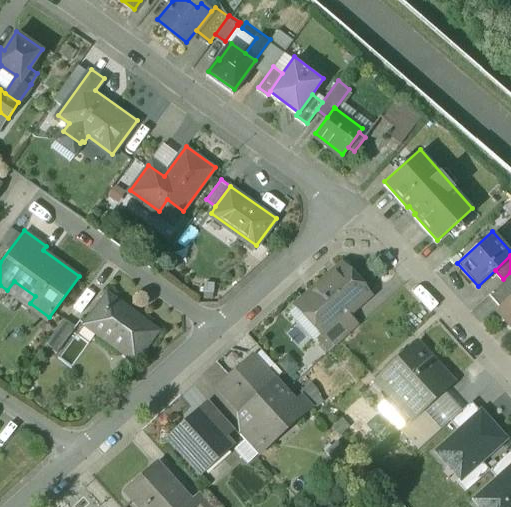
[(342,263),(300,300),(326,328),(327,330),(347,312),(368,293),(342,263)]
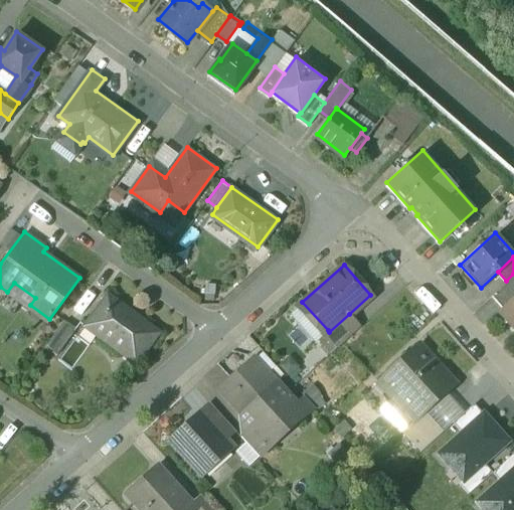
[(513,274),(506,281),(493,293),(506,308),(513,300),(513,274)]
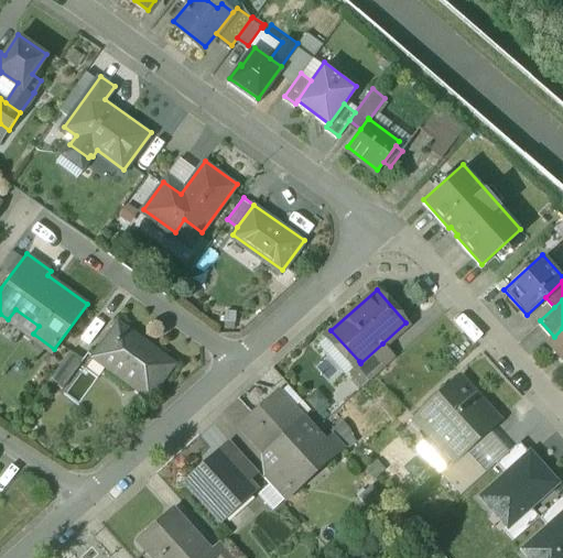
[(175,362),(118,320),(93,356),(150,397),(175,362)]
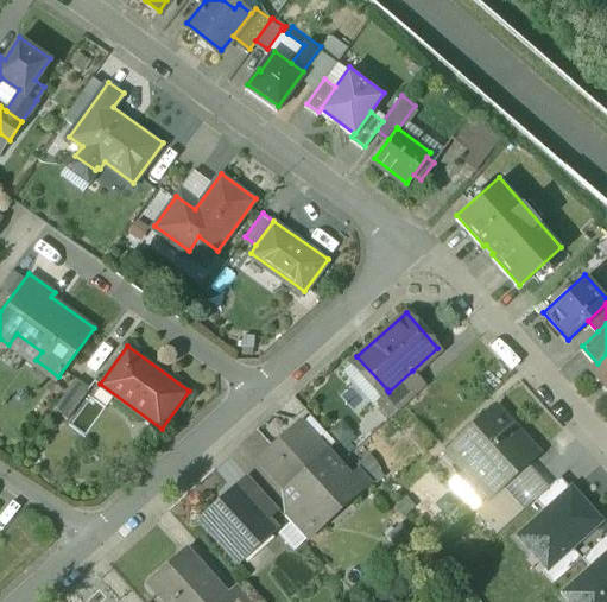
[(606,354),(598,363),(593,367),(606,382),(606,354)]
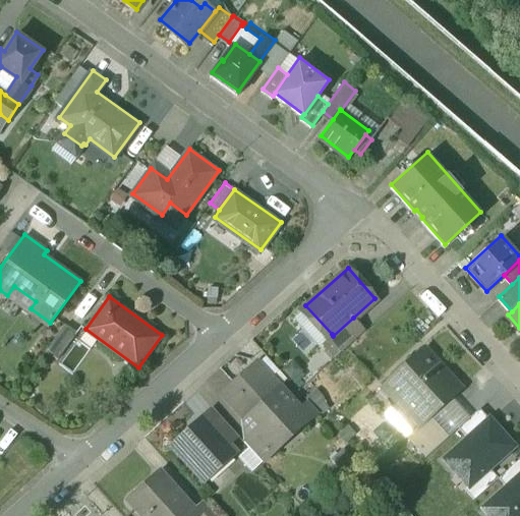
[(353,318),(333,336),(332,334),(324,341),(336,355),(364,330),(353,318)]
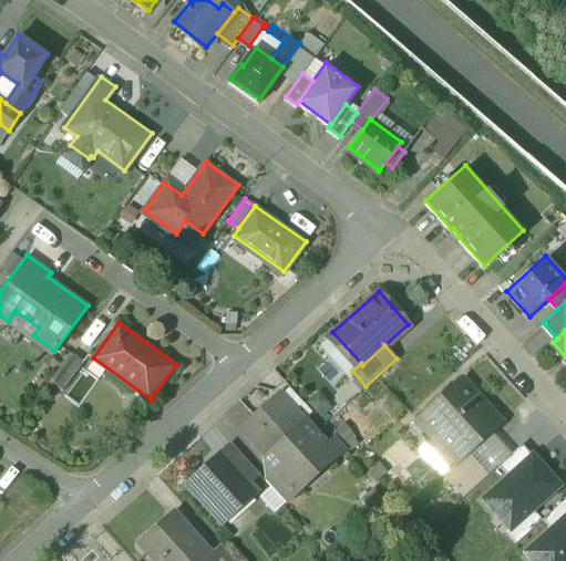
[(85,360),(72,350),(50,381),(63,390),(85,360)]
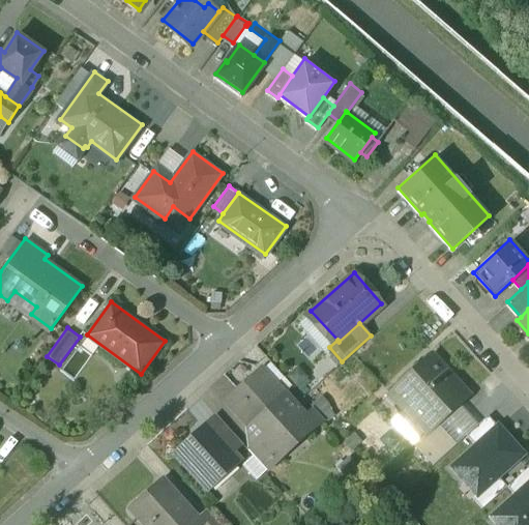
[(469,392),(433,352),(390,391),(425,431),(427,432),(437,421),(469,392)]
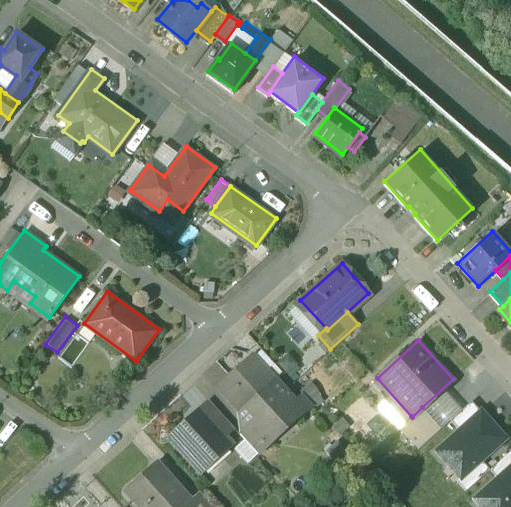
[(252,354),(219,384),(243,410),(276,379),(252,354)]
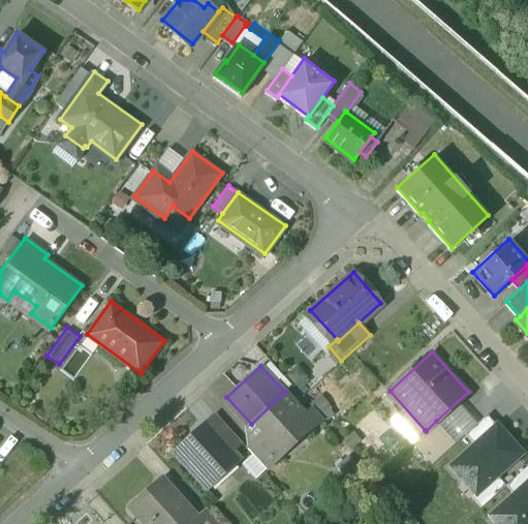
[(251,424),(247,427),(257,438),(268,450),(269,449),(306,414),(305,412),(285,392),(251,424)]
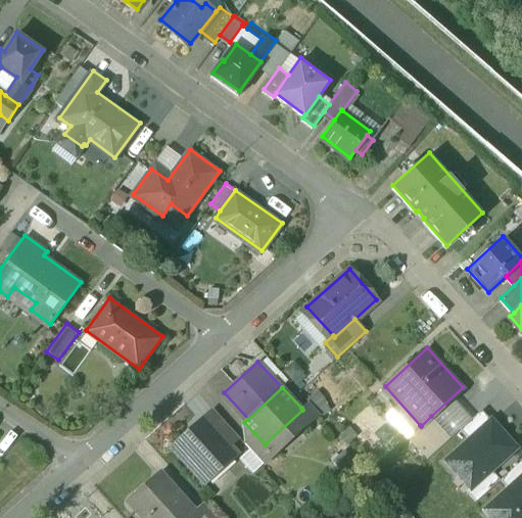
[(302,410),(266,443),(274,453),(319,411),(310,401),(301,408),(302,410)]
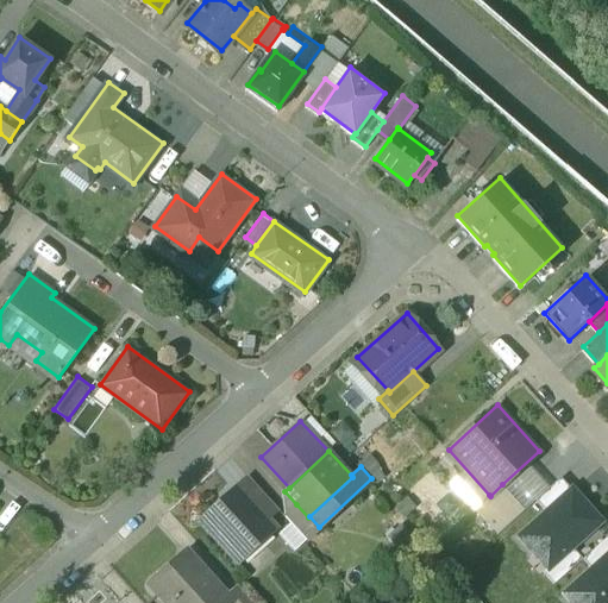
[(279,504),(250,473),(239,483),(268,514),(279,504)]
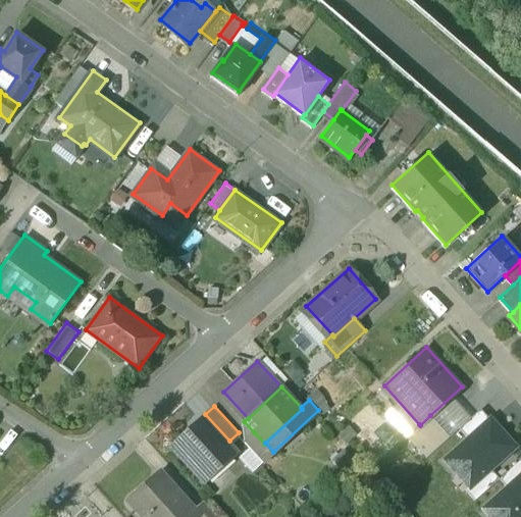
[(461,427),(469,437),(490,419),(481,409),(461,427)]
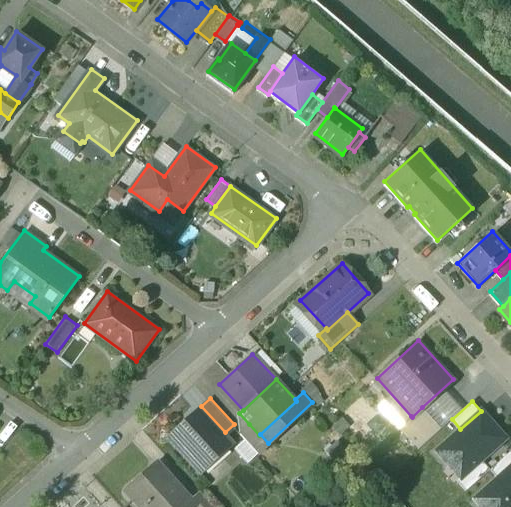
[(201,409),(171,436),(170,434),(168,436),(200,471),(202,469),(200,468),(230,441),(231,442),(233,441),(225,432),(201,406),(199,407),(201,409)]
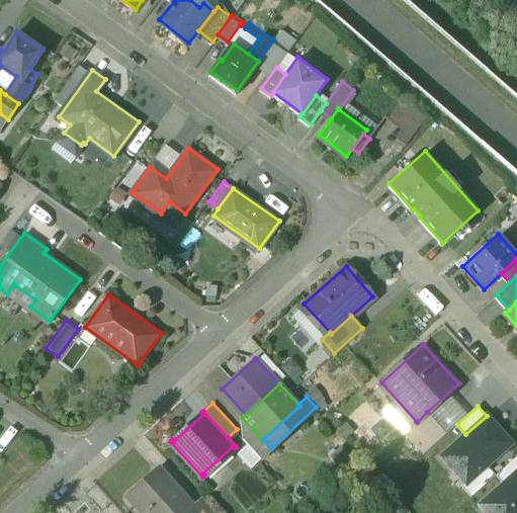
[(446,433),(427,412),(417,422),(416,421),(404,432),(423,453),(446,433)]
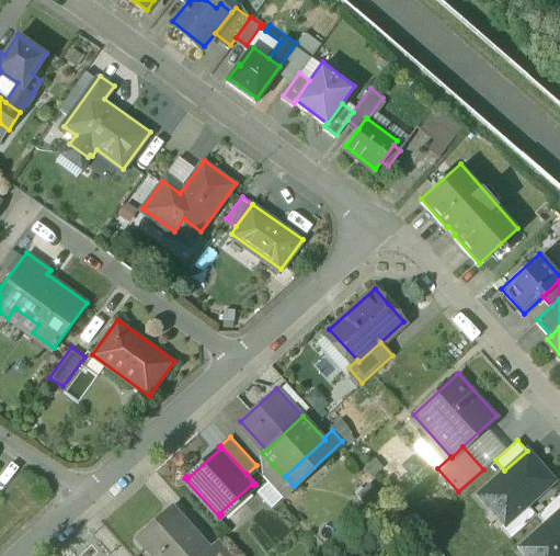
[(553,479),(527,450),(527,451),(504,471),(479,492),(505,522),(527,502),(553,479)]
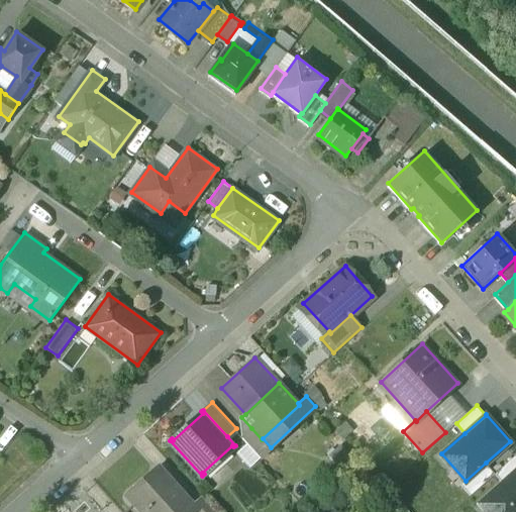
[(251,428),(242,436),(261,456),(271,447),(263,438),(262,439),(251,428)]
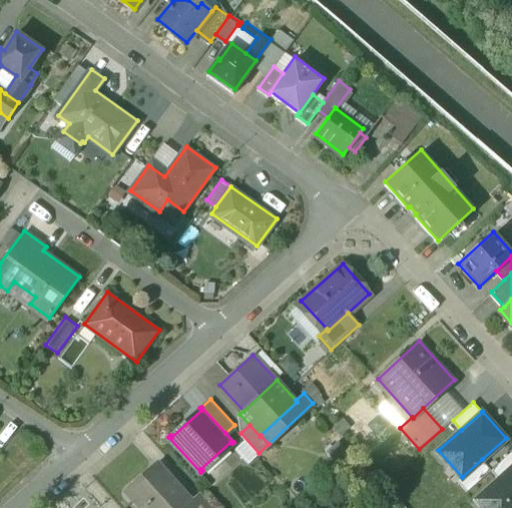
[(491,469),(499,478),(511,466),(511,451),(491,469)]
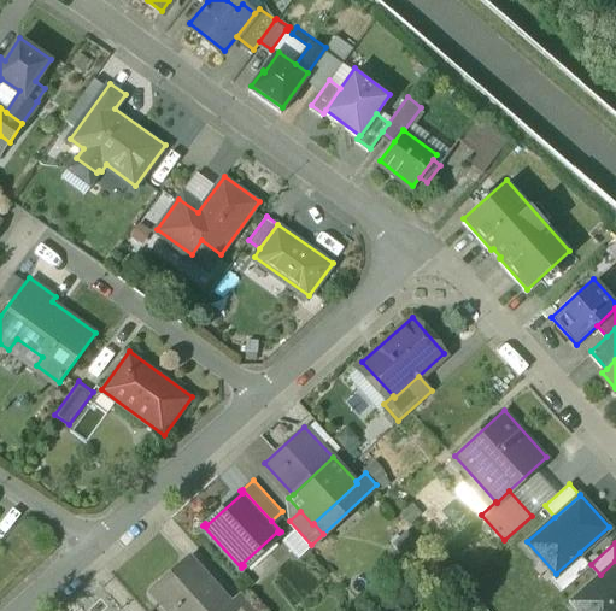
[(562,591),(591,564),(580,552),(556,574),(551,579),(562,591)]
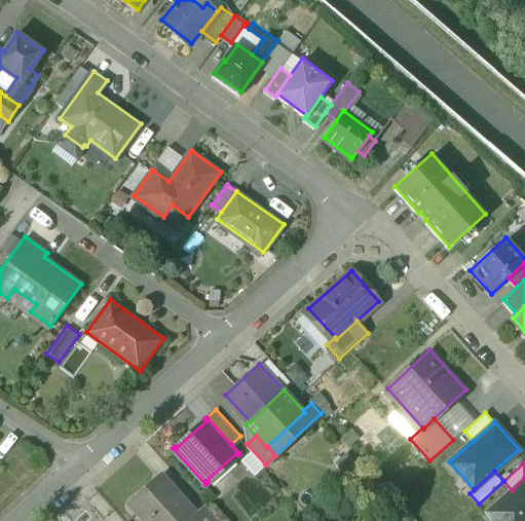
[(197,512),(162,474),(132,501),(148,520),(195,520),(200,517),(201,516),(197,512)]
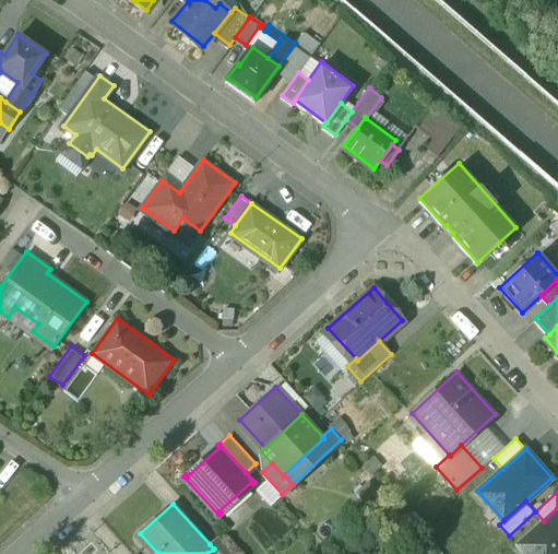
[(557,508),(544,521),(519,544),(526,553),(557,553),(557,508)]
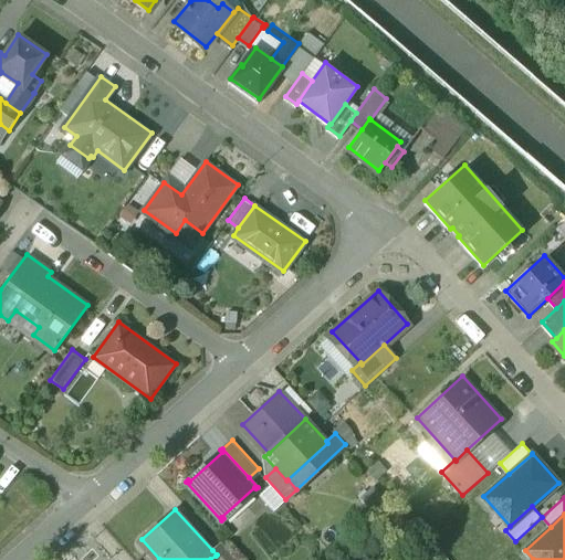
[(240,559),(223,540),(212,550),(217,555),(216,556),(219,559),(240,559)]
